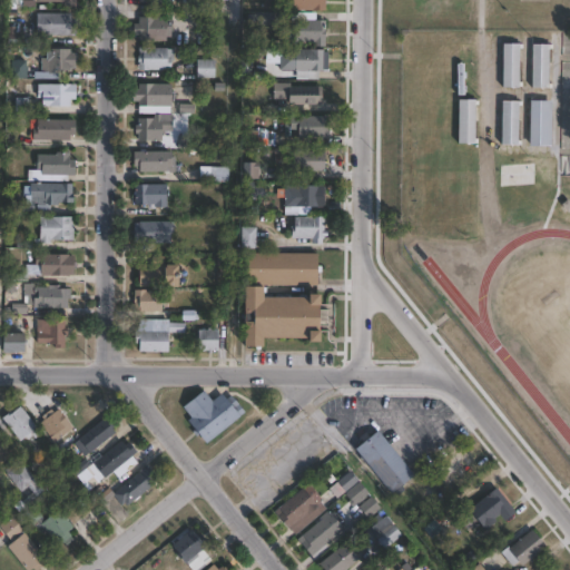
[(277,0),(277,9),(263,8),(263,0),(277,0)]
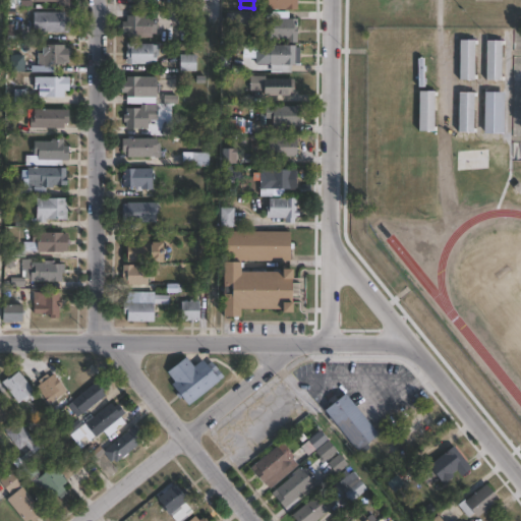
[(296,0),(296,10),(259,10),(259,0),(296,0)]
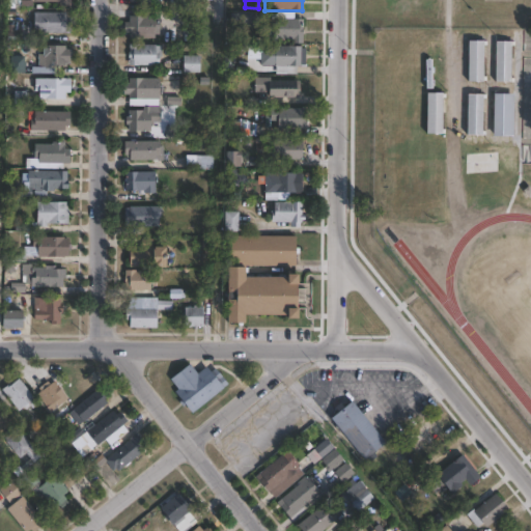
[(267,12),(267,25),(238,24),(239,11),(267,12)]
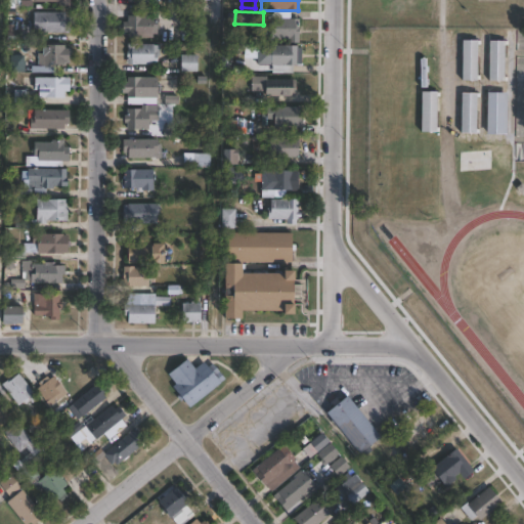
[(68,17),(68,34),(43,33),(43,36),(32,36),(32,12),(62,13),(62,17),(68,17)]
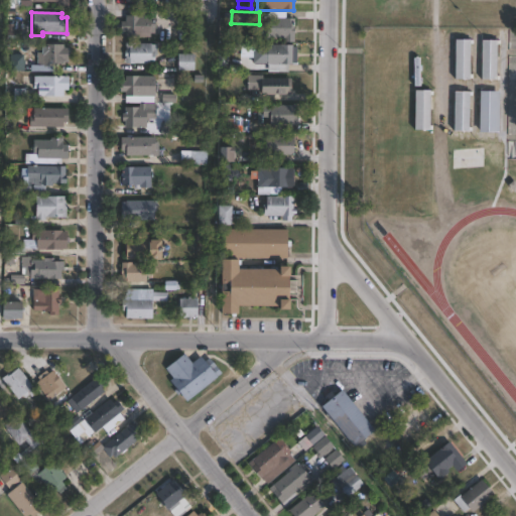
[(152,16),(152,34),(147,34),(147,38),(124,37),(124,33),(119,33),(119,22),(124,22),(124,16),(152,16)]
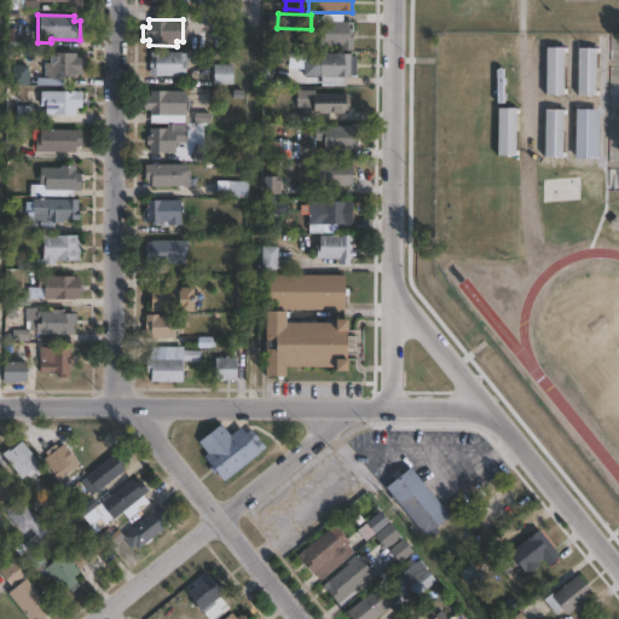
[(352,23),(352,51),(339,51),(340,47),(318,46),(318,45),(307,45),(307,33),(319,33),(319,22),(352,23)]
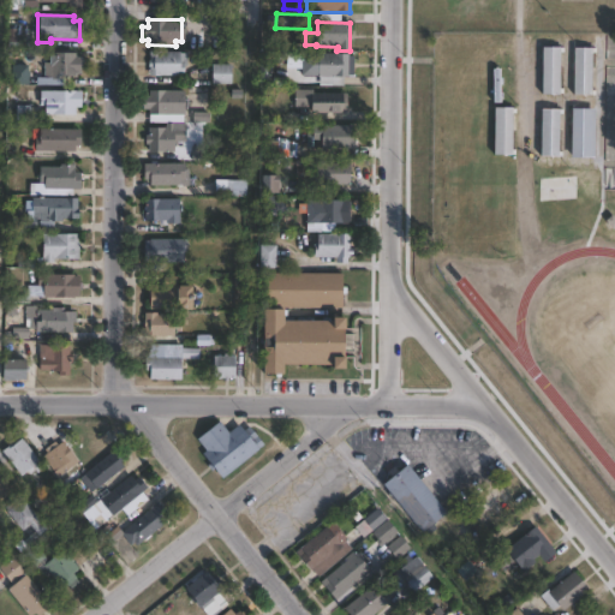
[(563,48),(563,54),(559,54),(559,89),(562,89),(562,94),(559,94),(559,95),(541,95),(541,48),(563,48)]
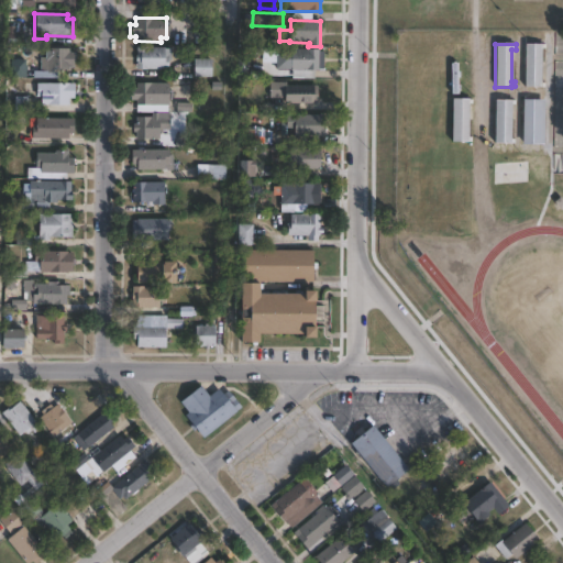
[(545,45),(545,64),(541,64),(541,84),(544,84),(544,88),(523,88),(525,44),(545,45)]
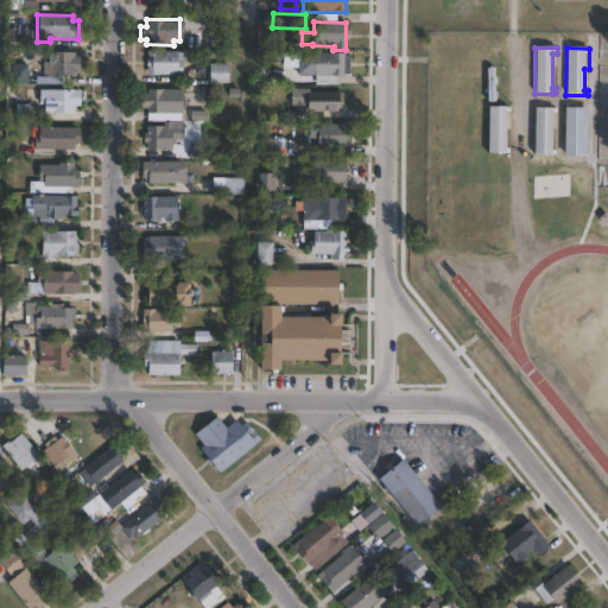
[(157,51),(157,52),(176,52),(176,54),(183,54),(183,65),(179,65),(179,76),(146,76),(146,68),(144,68),(145,59),(147,59),(147,51),(157,51)]
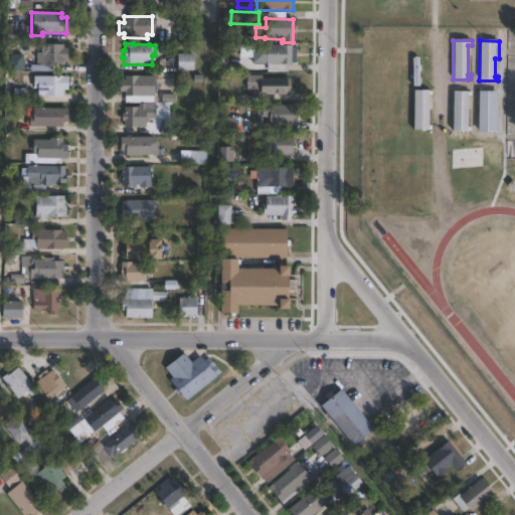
[(65,48),(65,61),(61,61),(61,64),(52,64),(52,72),(29,71),(29,65),(36,65),(36,53),(40,53),(40,44),(61,45),(61,48),(65,48)]
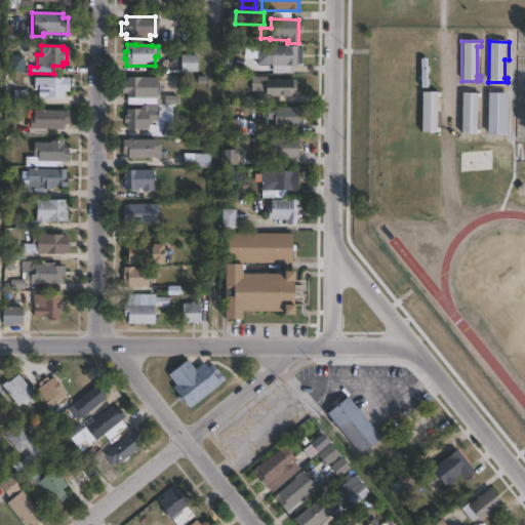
[(300,48),(300,65),(296,65),(296,67),(292,67),(292,74),(272,74),(272,71),(270,71),(271,46),(296,46),(296,48),(300,48)]
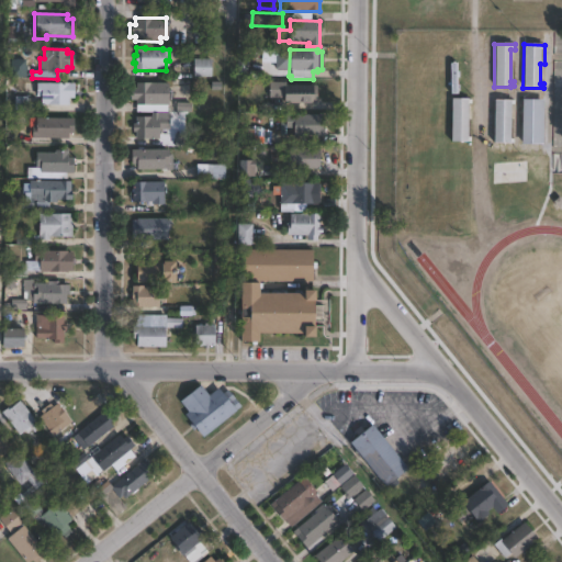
[(210,59),(210,78),(200,77),(200,78),(195,78),(195,77),(193,77),(193,59),(210,59)]
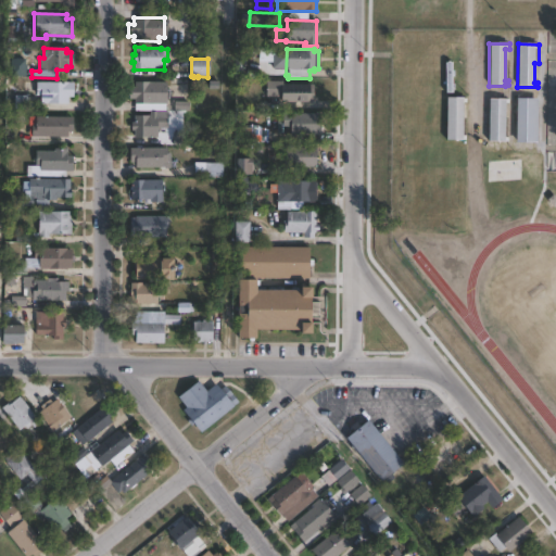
[(189,97),(171,97),(171,78),(189,78),(189,97)]
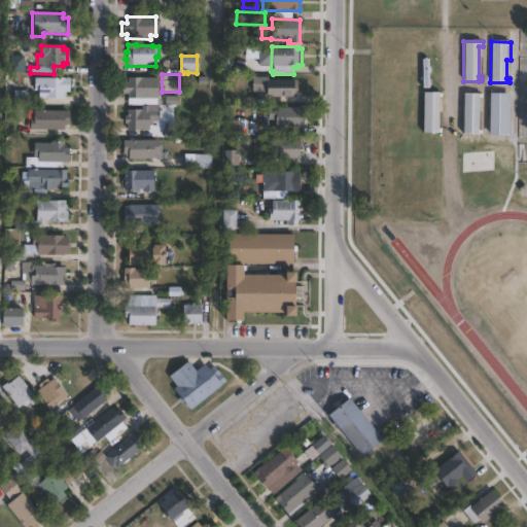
[(33,77),(33,78),(68,78),(67,93),(63,93),(63,99),(36,99),(36,92),(32,92),(32,86),(23,86),(23,77),(33,77)]
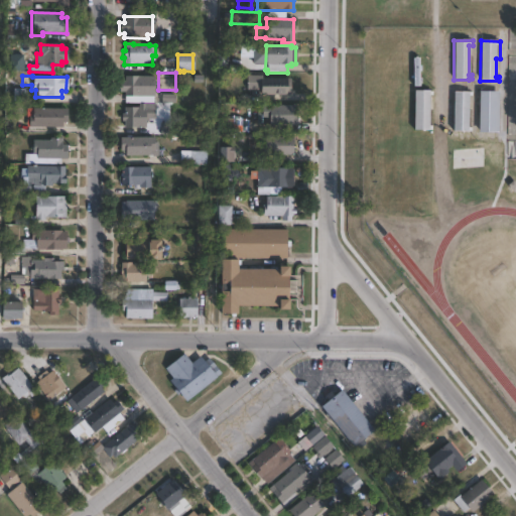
[(152,77),(152,84),(157,84),(156,96),(152,95),(152,104),(124,104),(124,98),(123,98),(123,93),(118,93),(118,81),(123,81),(123,76),(152,77)]
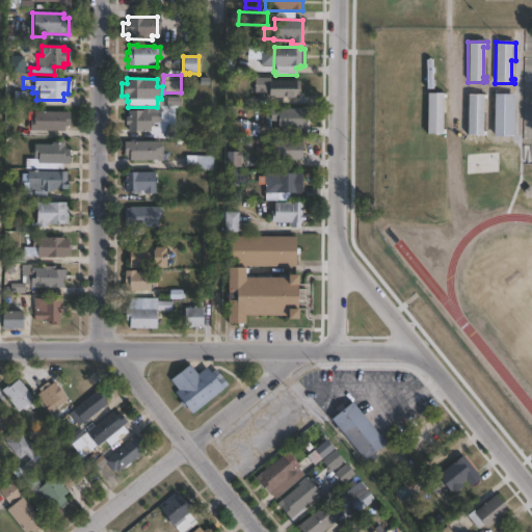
[(269,78),(269,81),(299,82),(299,99),(290,99),(283,99),(283,98),(270,99),(270,102),(250,102),(250,92),(254,92),(254,78),(269,78)]
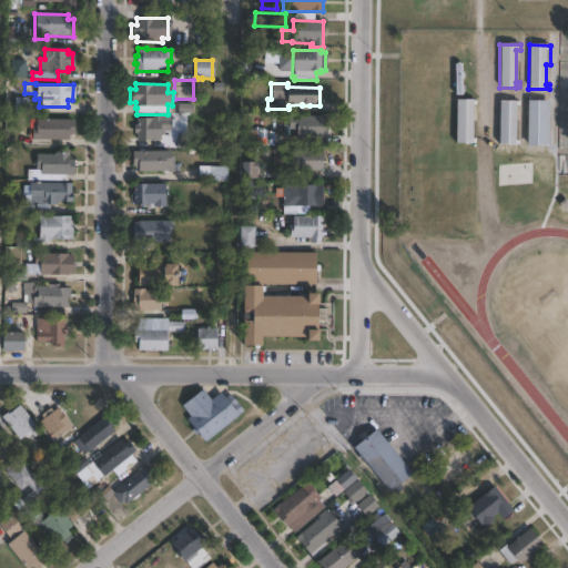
[(474,143),(456,143),(456,98),(474,98),(474,143)]
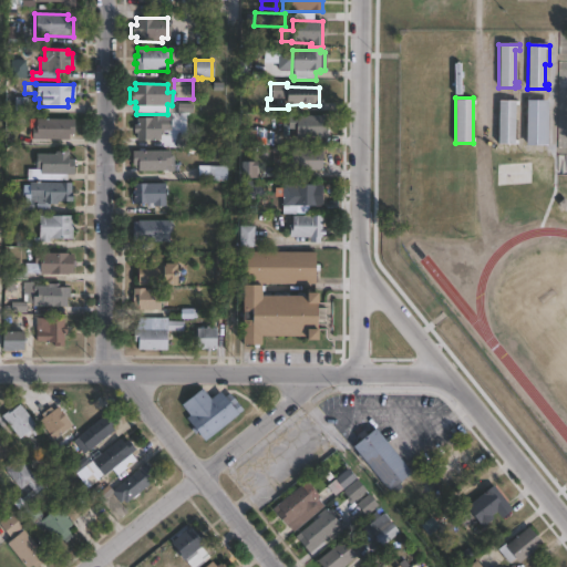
[(518,100),(517,146),(497,146),(498,99),(518,100)]
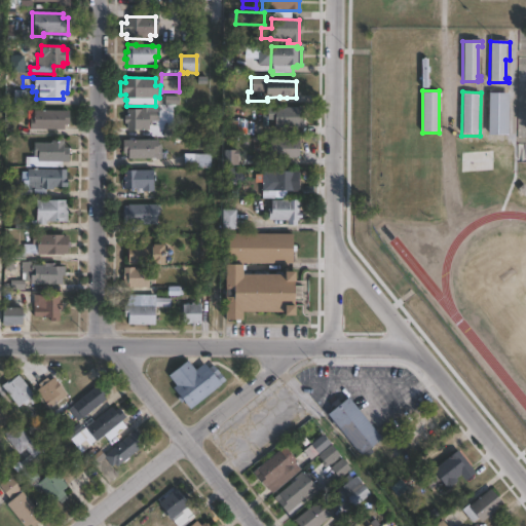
[(509,95),(508,136),(487,135),(488,94),(509,95)]
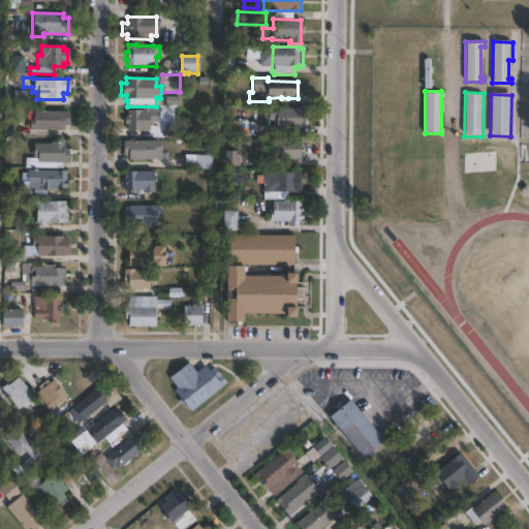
[(157,111),(157,123),(148,123),(148,132),(126,132),(126,125),(123,125),(123,118),(126,118),(126,111),(141,111),(141,107),(148,107),(148,111),(157,111)]
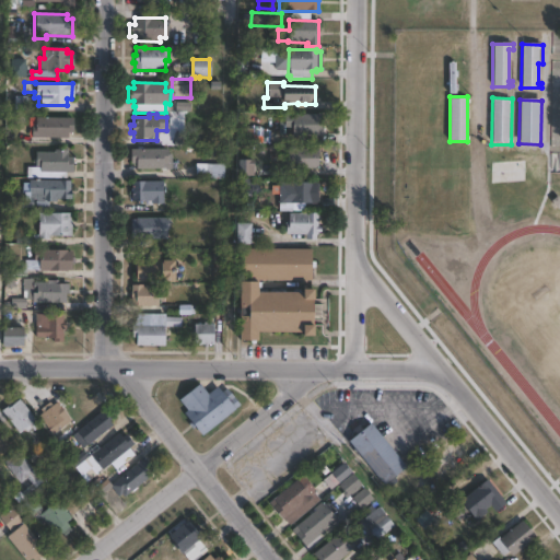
[(321,115),(322,143),(290,143),(290,128),(283,128),(282,115),(321,115)]
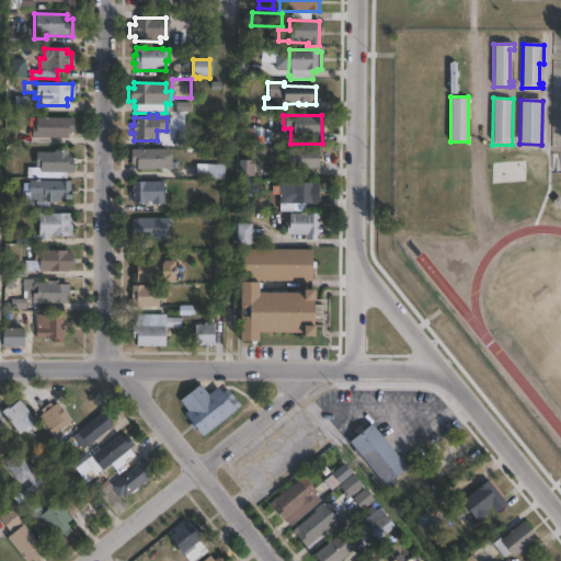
[(71,119),(71,134),(66,134),(66,139),(27,139),(27,118),(71,119)]
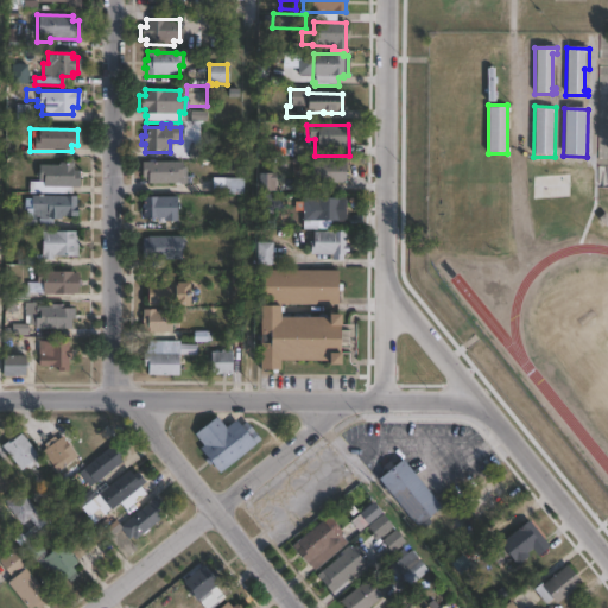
[(343,184),(309,183),(309,162),(343,162),(343,184)]
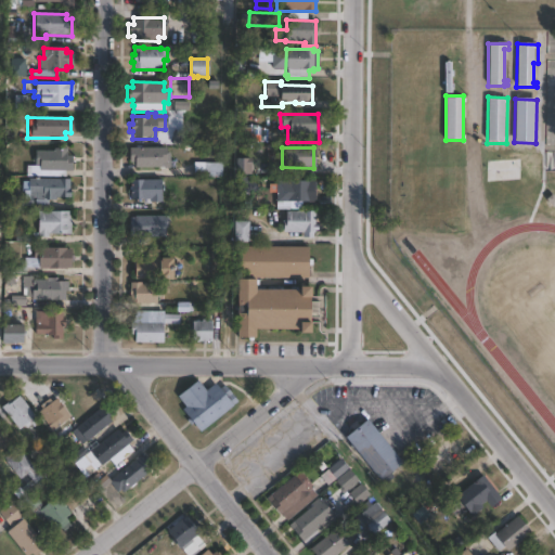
[(164,149),(164,153),(168,153),(168,162),(165,162),(165,168),(132,168),(132,162),(128,162),(128,149),(164,149)]
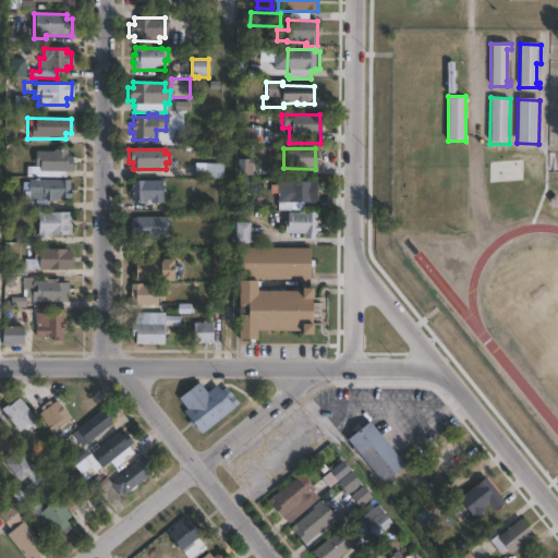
[(65,150),(65,157),(71,157),(71,173),(64,173),(64,178),(40,178),(40,172),(38,172),(38,167),(34,167),(34,152),(52,153),(52,150),(65,150)]
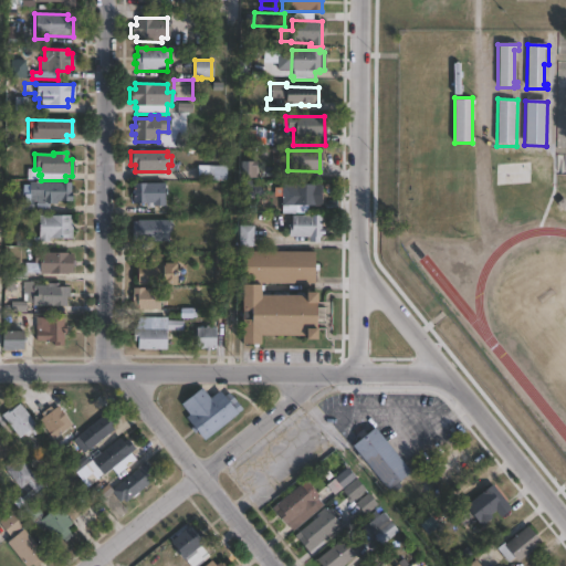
[(254,163),(253,179),(238,179),(238,167),(238,163),(254,163)]
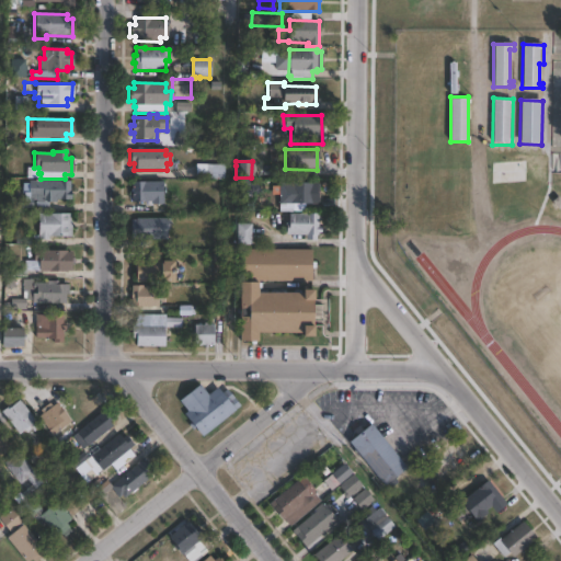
[(196,178),(224,178),(224,164),(196,164),(196,178)]
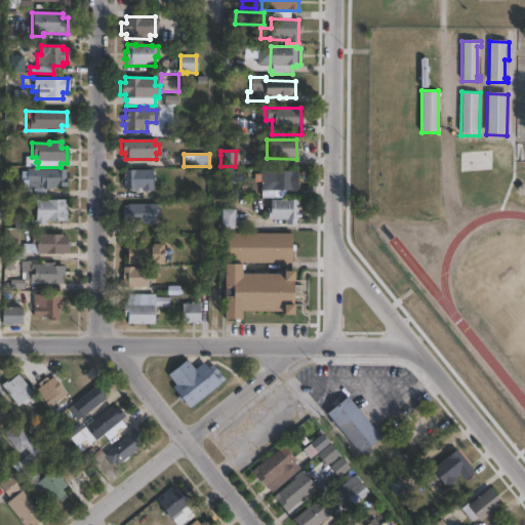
[(66,170),(65,188),(51,188),(51,190),(45,190),(45,199),(32,199),(32,189),(30,189),(30,195),(12,195),(12,186),(26,186),(26,168),(36,168),(36,169),(66,170)]
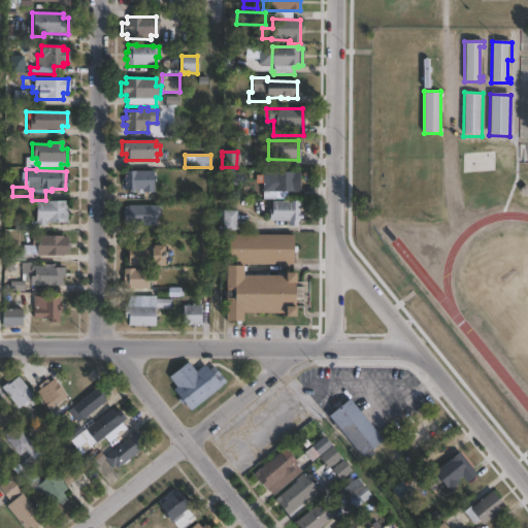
[(138,169),(138,171),(154,171),(154,191),(140,191),(140,188),(123,189),(123,169),(138,169)]
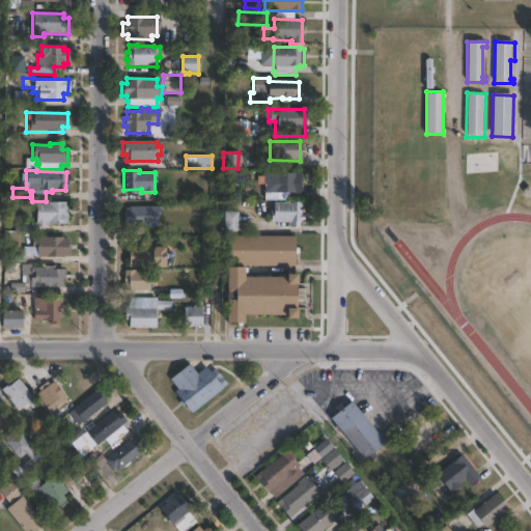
[(245,174),(245,184),(233,183),(233,182),(225,182),(225,170),(235,170),(235,174),(245,174)]
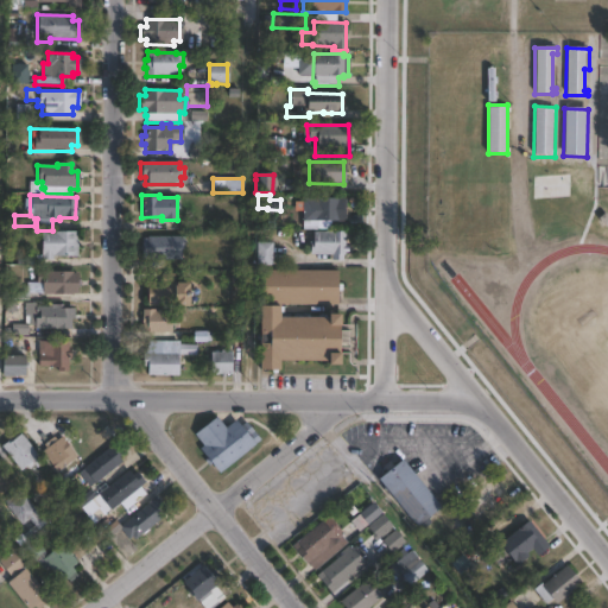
[(342,198),(342,201),(344,201),(344,219),(342,219),(342,220),(302,220),(302,200),(342,198)]
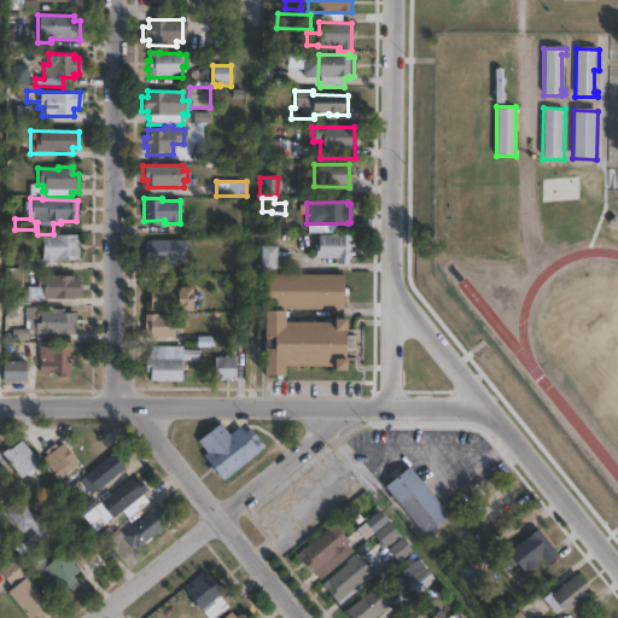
[(350,233),(350,248),(353,248),(353,255),(349,255),(349,257),(348,257),(348,263),(337,263),(337,257),(314,257),(314,250),(316,250),(316,233),(350,233)]
